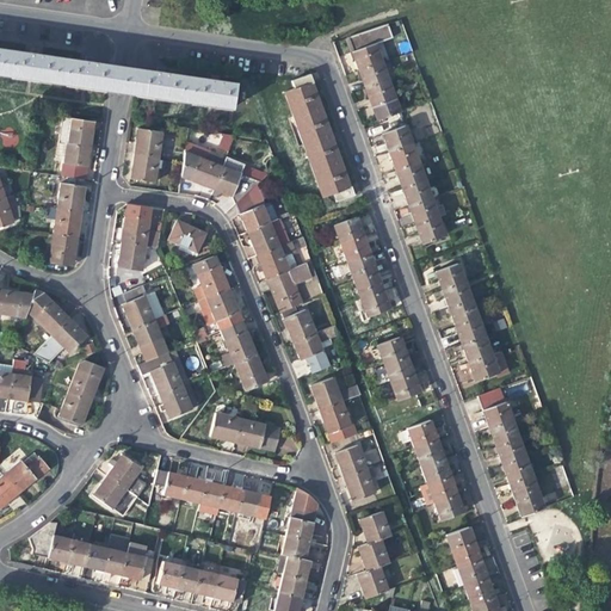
[(353,55),(358,71),(380,63),(374,44),(390,37),(386,25),(346,38),(353,55)]
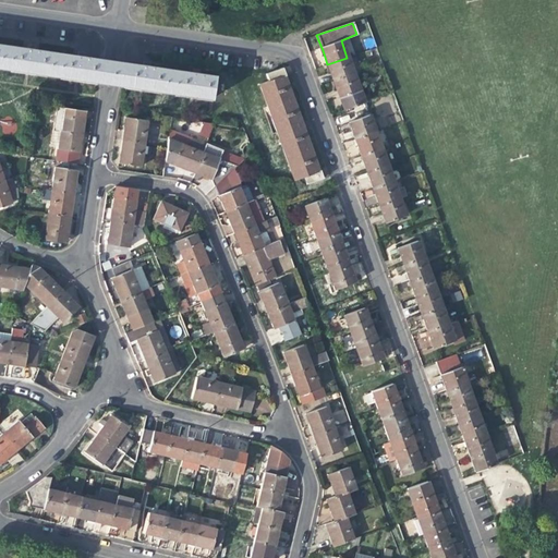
[(26,49),(4,46),(1,70),(50,76),(55,52),(34,50),(34,49),(29,48),(26,47),(26,49)]
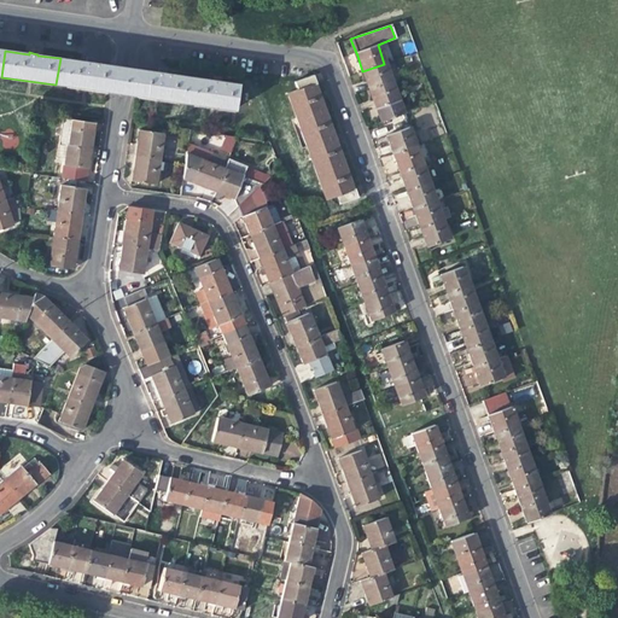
[(85,63),(60,58),(56,85),(104,93),(109,64),(106,64),(106,65),(92,63),(92,62),(88,62),(85,60),(85,63)]
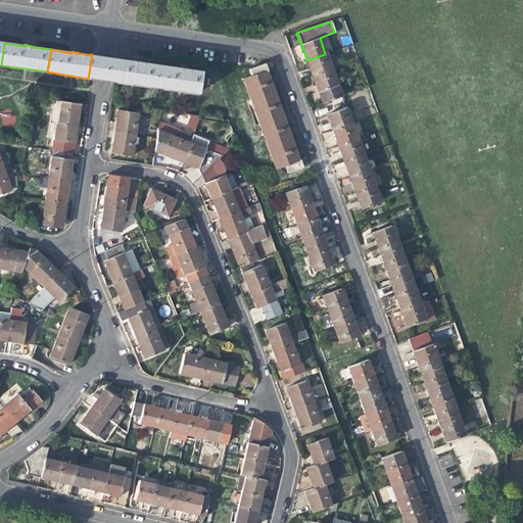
[(101,80),(115,82),(119,58),(105,56),(96,55),(92,54),(88,79),(101,80)]
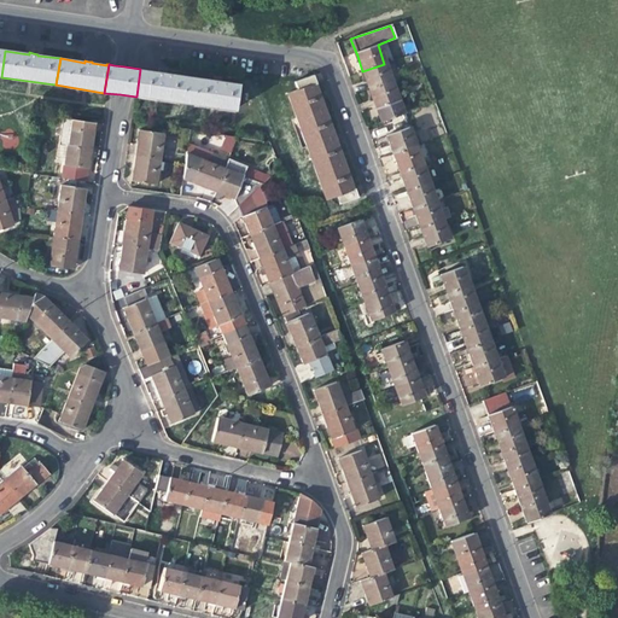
[(366,82),(369,91),(391,83),(384,64),(362,71),(366,82)]
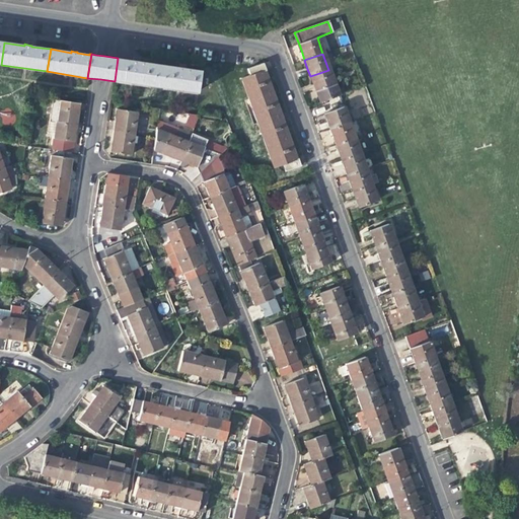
[(115,81),(154,87),(157,65),(138,62),(138,61),(135,61),(131,60),(131,61),(119,59),(119,58),(118,58),(115,81)]
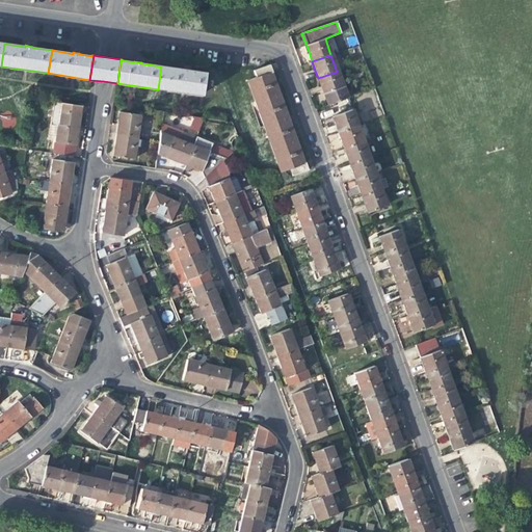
[(246,81),(263,126),(286,117),(276,91),(269,73),(271,73),(268,65),(253,71),(255,78),(246,81)]
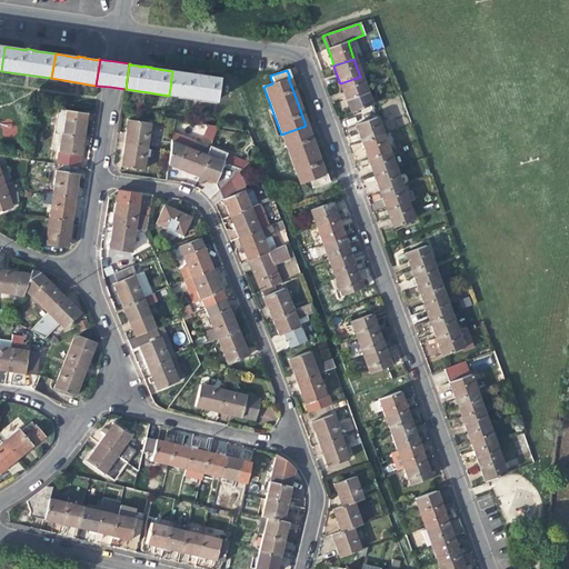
[(193,75),(172,71),(169,96),(213,102),(217,77),(216,77),(216,78),(202,76),(202,75),(198,73),(195,73),(193,75)]
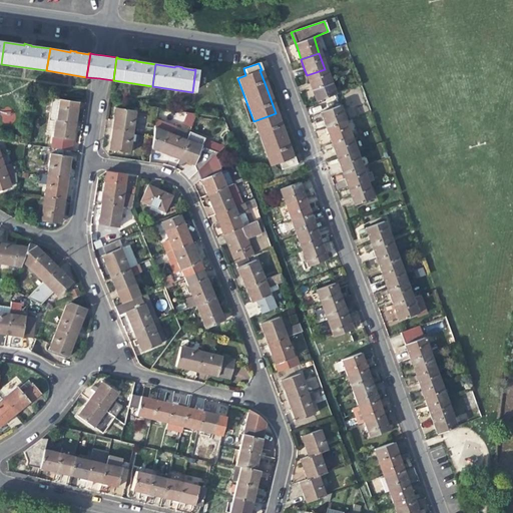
[(334,94),(325,69),(307,75),(311,87),(316,101),(334,94)]
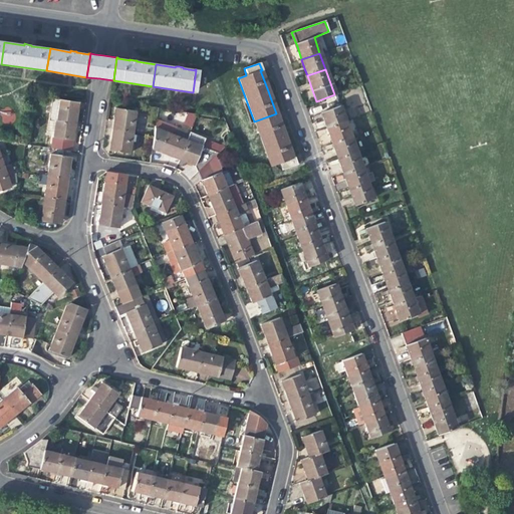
[(49,120),(50,120),(54,120),(74,123),(75,113),(77,102),(52,98),(49,120)]
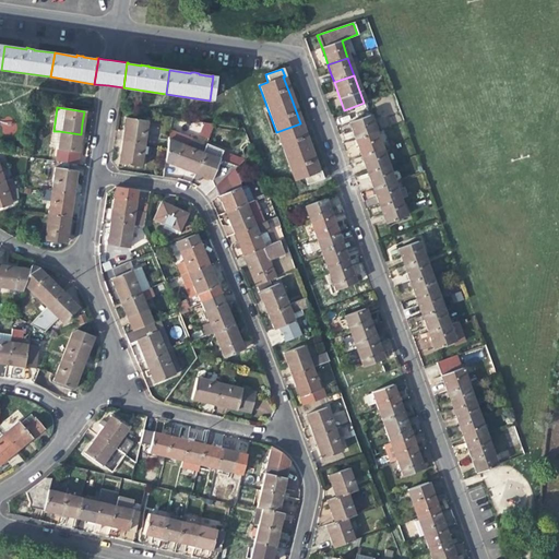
[(352,130),(354,139),(373,132),(368,116),(348,123),(352,130)]
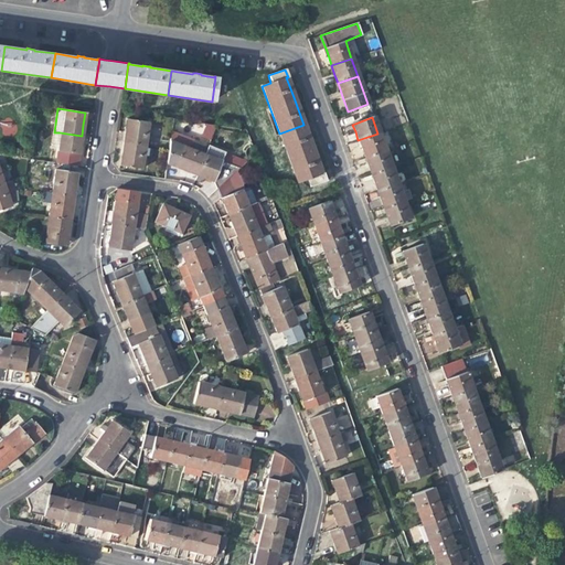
[(211,139),(215,128),(194,119),(191,130),(211,139)]
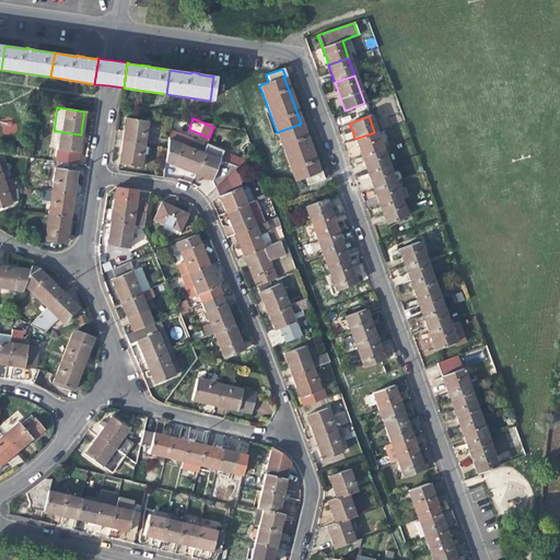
[(123,129),(120,143),(142,146),(146,124),(124,120),(123,129)]
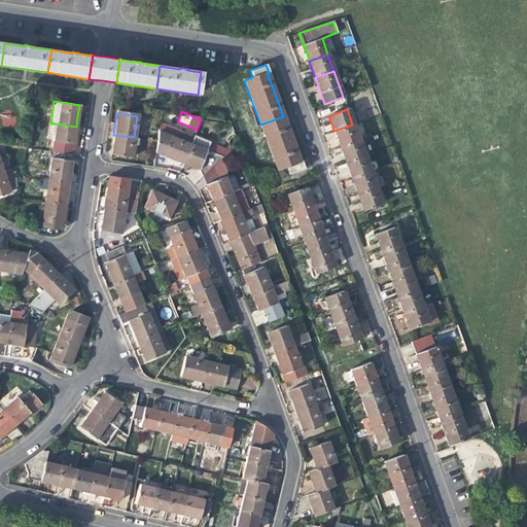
[(15,126),(15,115),(1,115),(1,127),(15,126)]
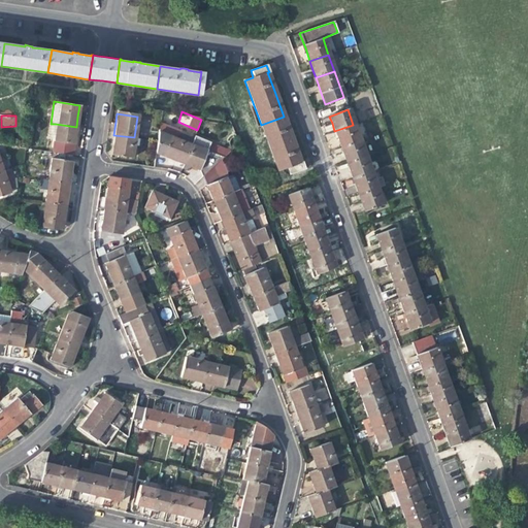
[(294,145),(284,117),(261,125),(277,170),(286,167),(289,174),(304,168),(301,161),(300,162),(294,145)]
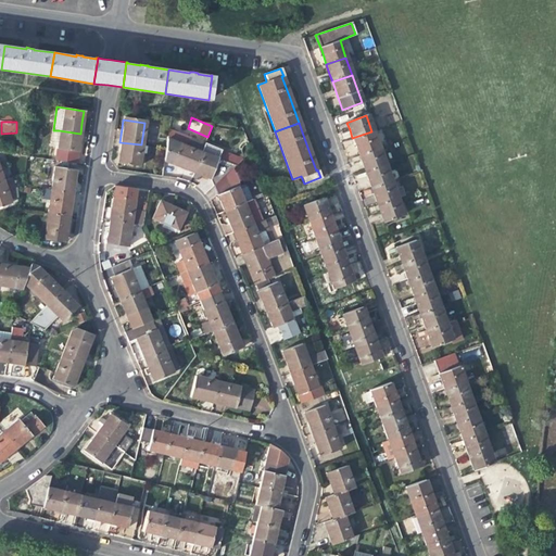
[(78,149),(80,134),(59,130),(58,139),(54,160),(76,163),(78,149)]
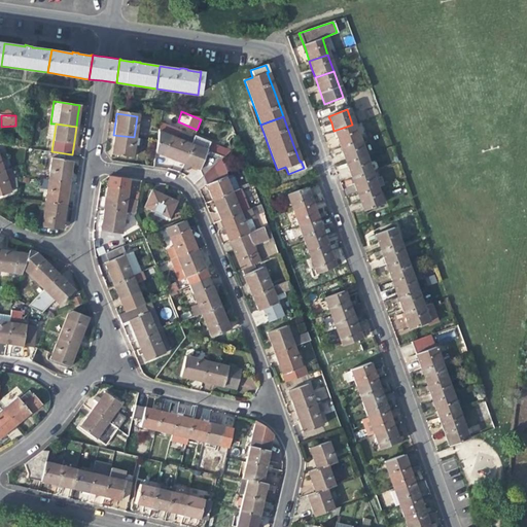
[(358,140),(352,125),(334,131),(336,137),(340,146),(358,140)]
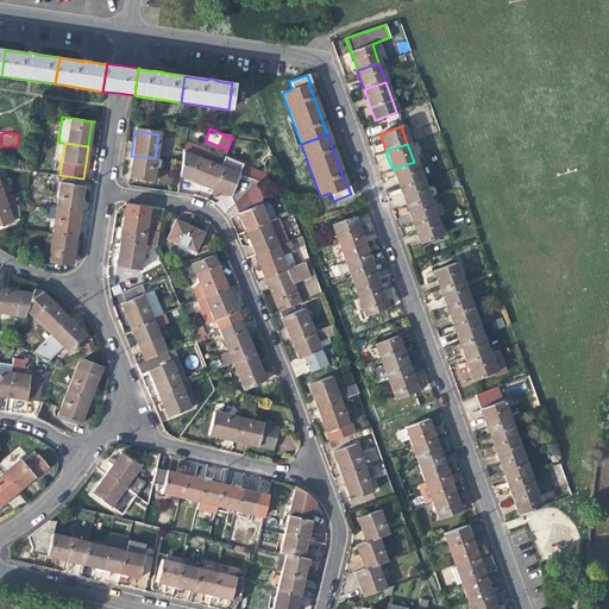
[(193,181),(212,188),(220,167),(223,157),(209,152),(207,162),(182,152),(179,176),(193,181)]
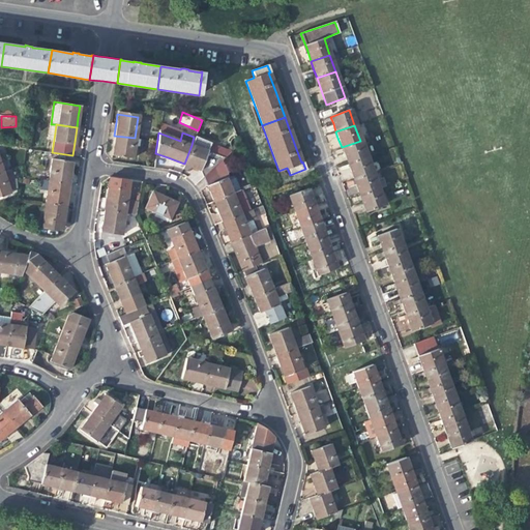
[(133,159),(135,138),(114,136),(113,147),(111,157),(133,159)]
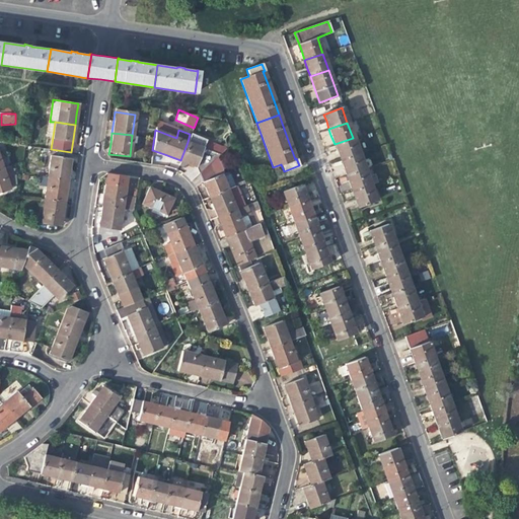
[(359,153),(353,138),(335,144),(337,150),(340,160),(359,153)]
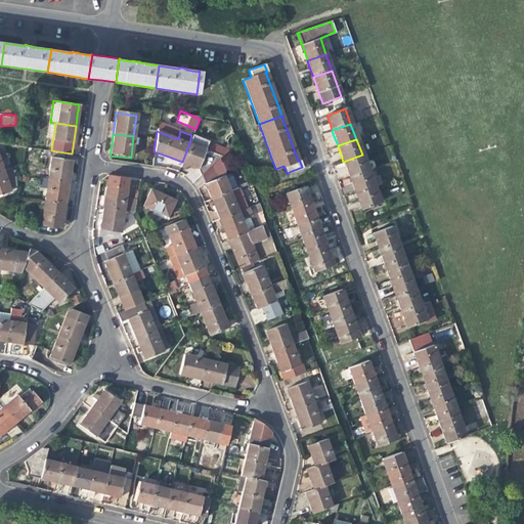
[(198,168),(201,175),(218,160),(204,154),(206,149),(189,143),(182,162),(193,167),(198,168)]
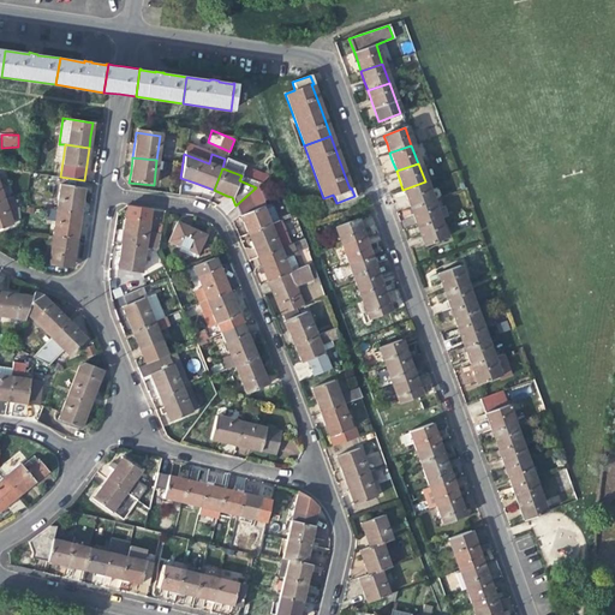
[(249,177),(264,183),(268,173),(251,168),(249,177)]
